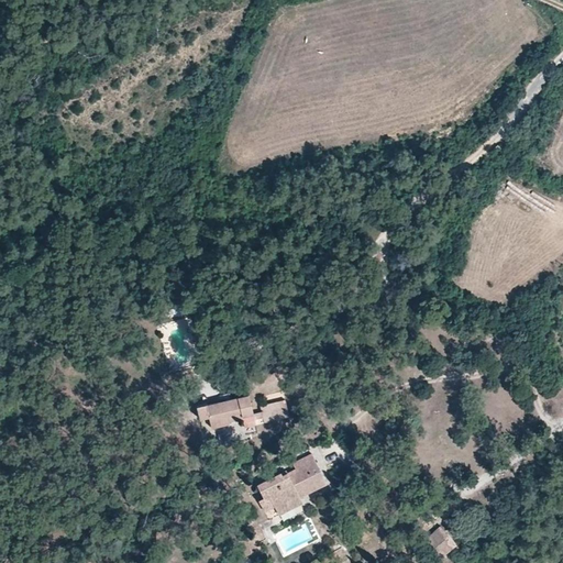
[(164,309),(166,319),(181,315),(179,305),(164,309)]
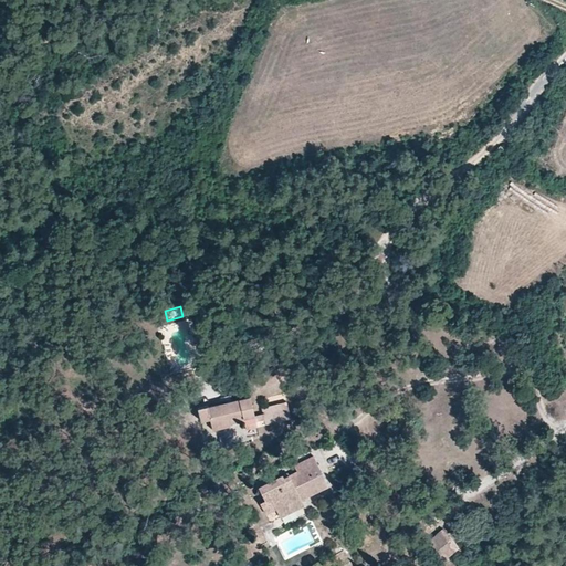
[(308,384),(297,386),(301,397),(312,394),(308,384)]
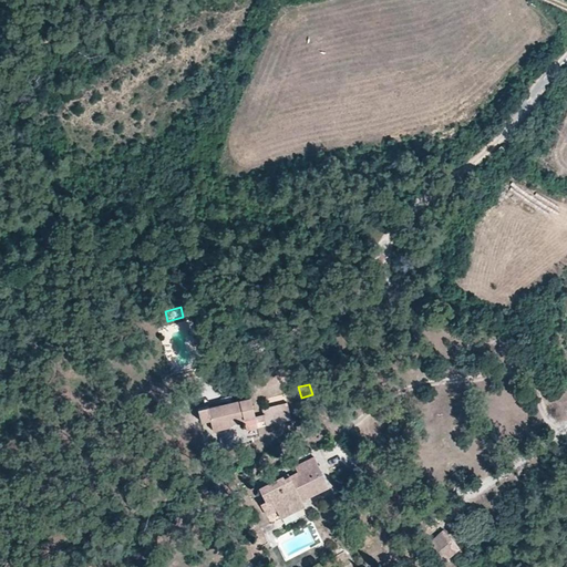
[(258,430),(256,419),(250,398),(230,402),(209,408),(209,406),(198,409),(203,423),(214,421),(216,433),(233,429),(233,426),(244,424),(245,433),(258,430)]
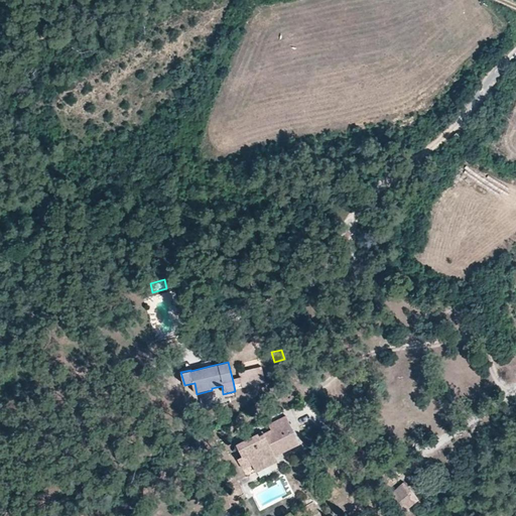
[(239,374),(240,379),(242,389),(265,383),(262,369),(239,374)]
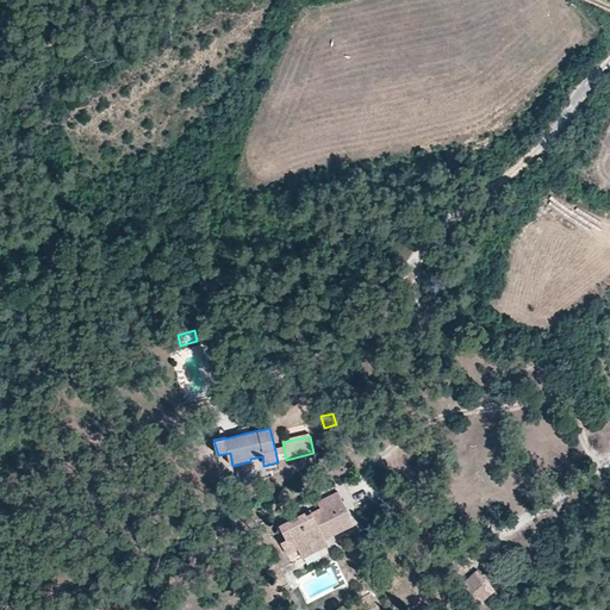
[(286,460),(284,448),(275,450),(278,462),(286,460)]
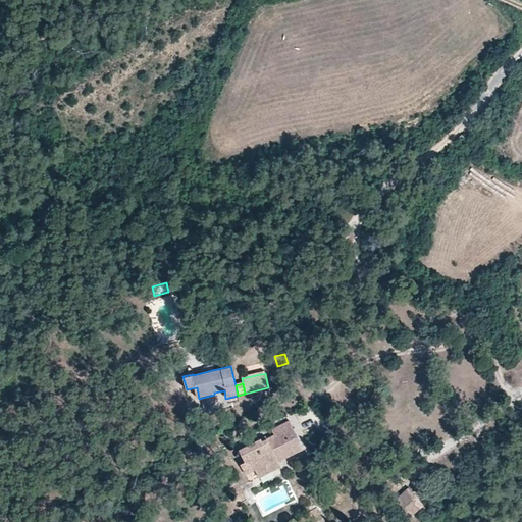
[(292,422),(270,432),(272,437),(260,442),(259,440),(240,450),(245,463),(246,465),(254,461),(258,469),(272,462),(303,448),(298,435),(292,422)]
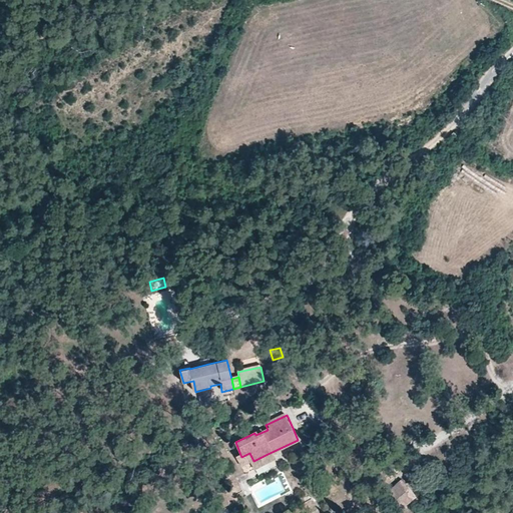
[(268,430),(266,425),(253,430),(254,433),(255,435),(268,430)]
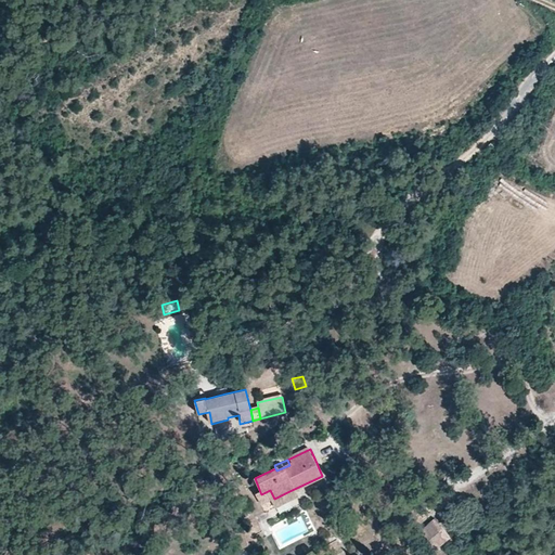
[(261,494),(260,492),(255,494),(260,505),(274,499),(270,490),(261,494)]
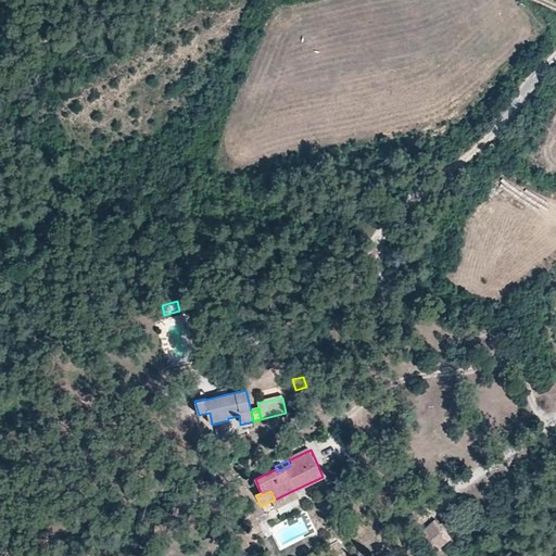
[(293,498),(290,492),(275,500),(278,506),(293,498)]
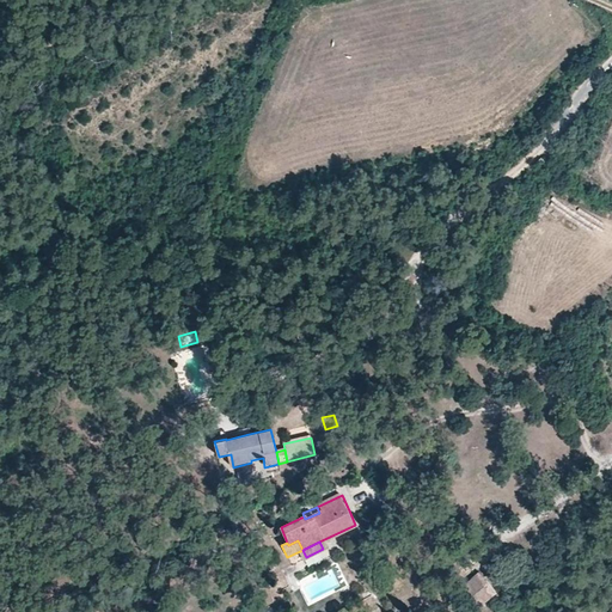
[(459,583),(478,603),(495,586),(477,567),(459,583)]
